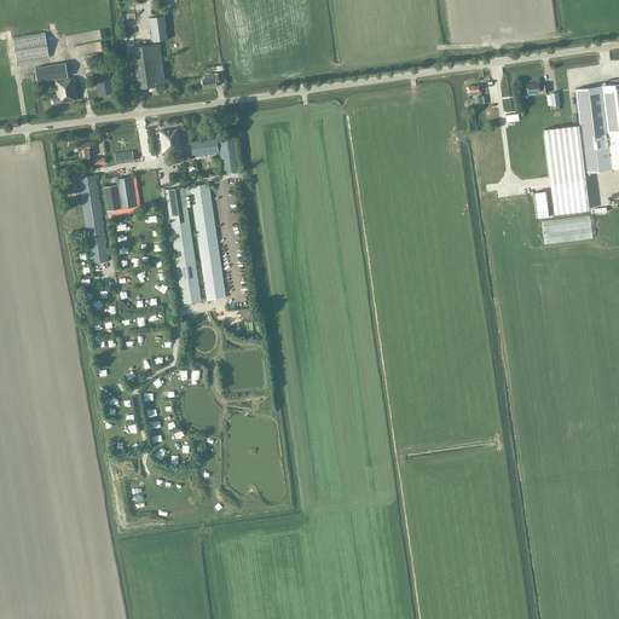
[(152,41),(167,40),(165,16),(149,18),(152,41)]
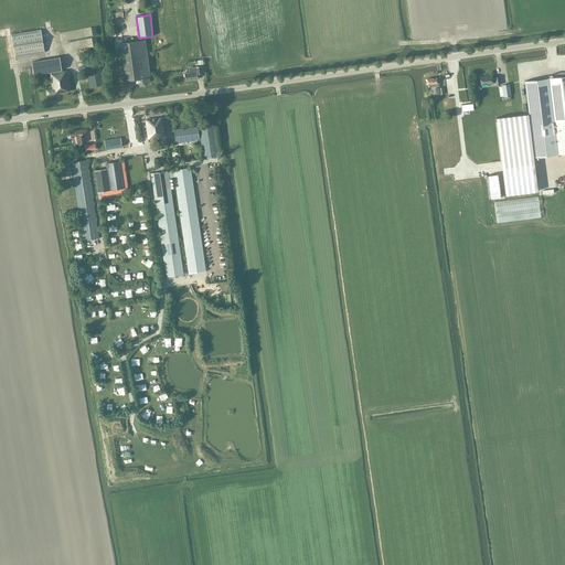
[(456,36),(452,17),(445,19),(448,38),(456,36)]
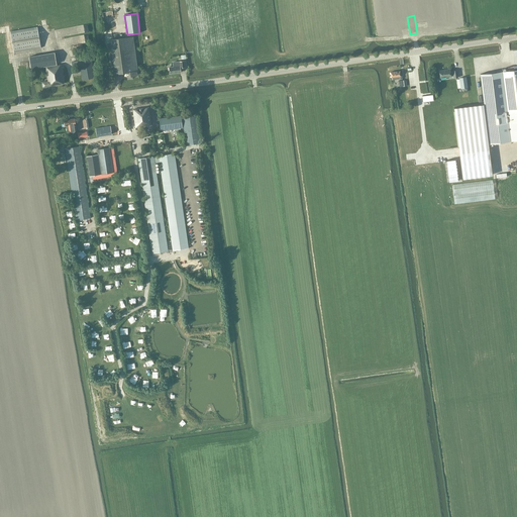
[(40,47),(37,27),(10,31),(14,53),(40,47)]
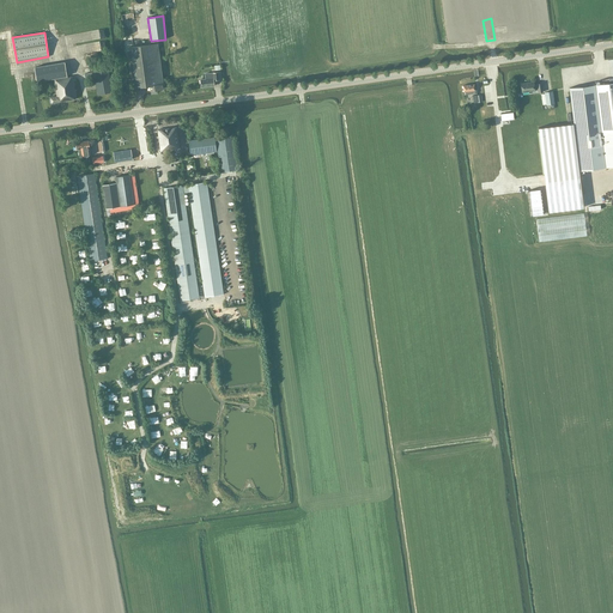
[(151,91),(165,89),(165,83),(163,83),(158,43),(131,47),(137,87),(150,86),(151,91)]
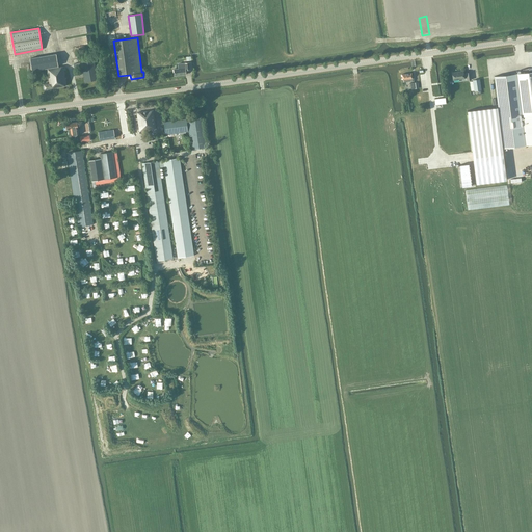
[(32,71),(58,67),(56,54),(30,58),(32,71)]
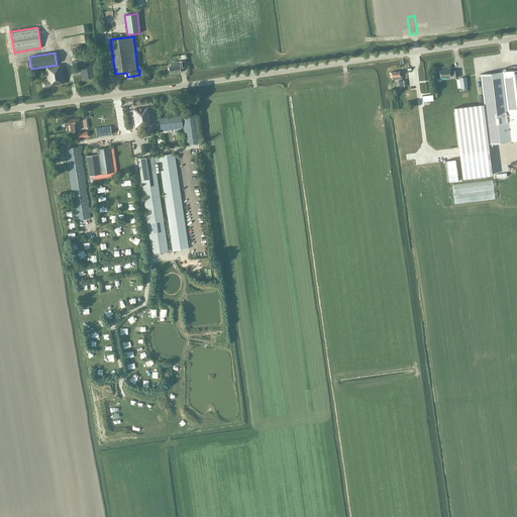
[(72,66),(79,64),(78,57),(71,59),(72,66)]
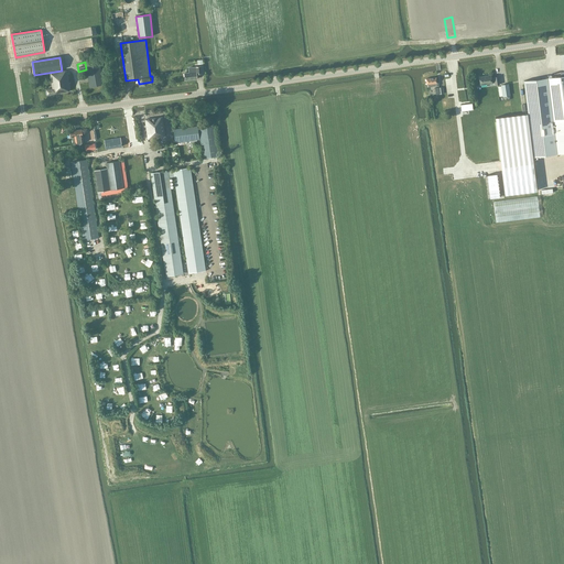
[(89,87),(104,85),(99,63),(86,65),(89,87)]
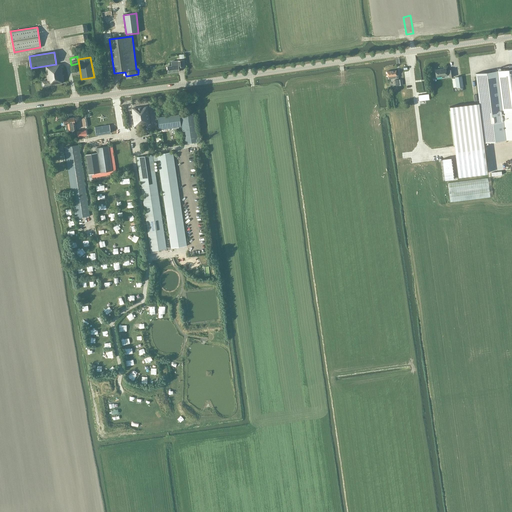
[(172,66),(168,66),(168,72),(179,71),(178,67),(179,67),(183,67),(182,61),(172,61),(172,66)]
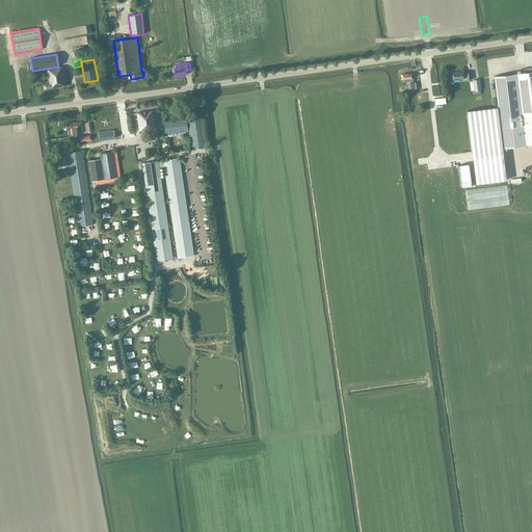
[(50,88),(67,86),(62,67),(47,69),(50,83),(43,85),(44,90),(50,89),(50,88)]
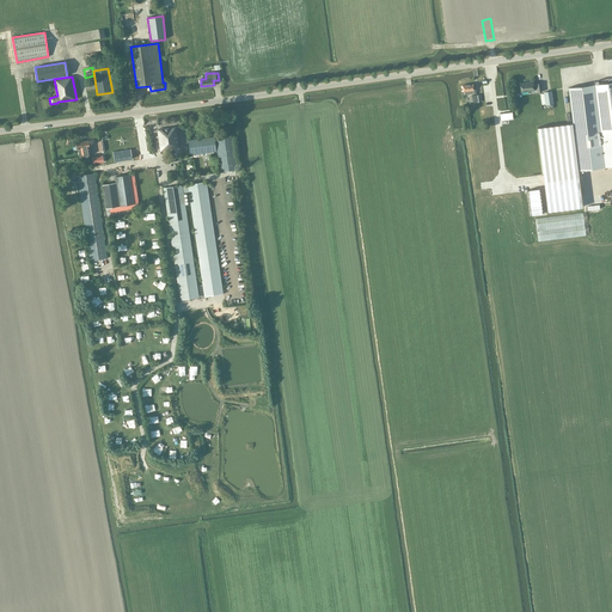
[(533,81),(520,84),(521,92),(522,92),(522,97),(530,97),(528,91),(534,91),(534,89),(537,89),(538,92),(542,92),(540,84),(537,84),(537,85),(533,85),(533,81)]
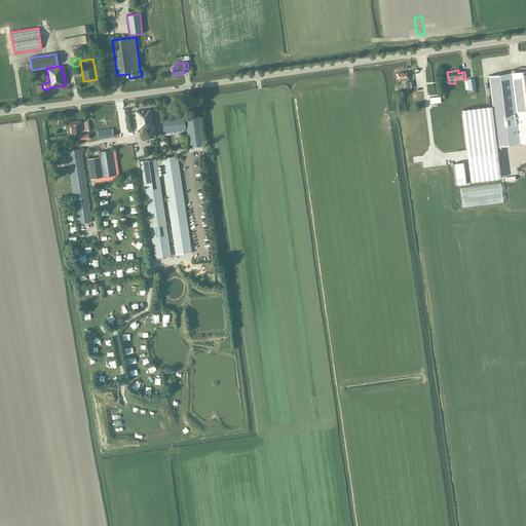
[(525,70),(488,75),(492,106),(461,110),(471,182),(500,178),(496,147),(525,143),(525,70)]
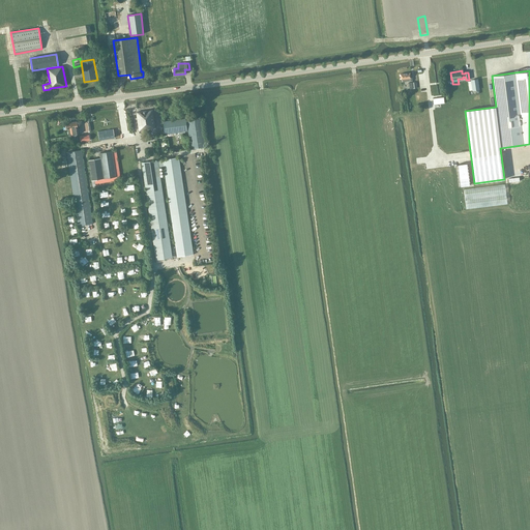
[(417,92),(415,82),(410,82),(409,72),(401,74),(402,87),(410,86),(411,93),(417,92)]
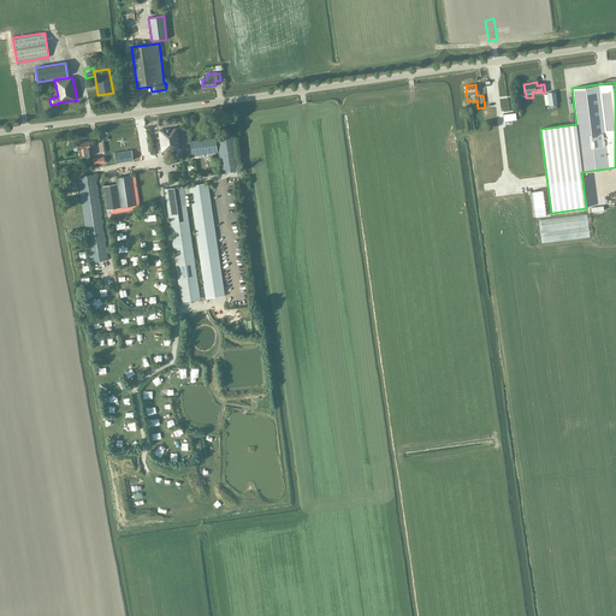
[(548,94),(544,95),(545,105),(549,105),(549,106),(557,105),(555,92),(548,93),(548,94)]
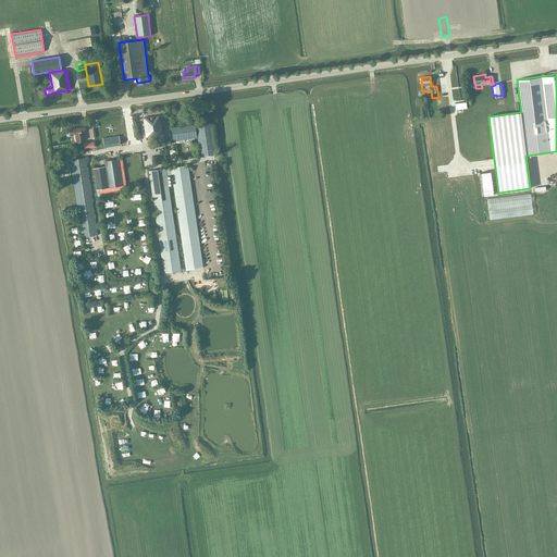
[(158,135),(163,134),(160,115),(144,118),(147,139),(152,139),(152,136),(159,136),(158,135)]
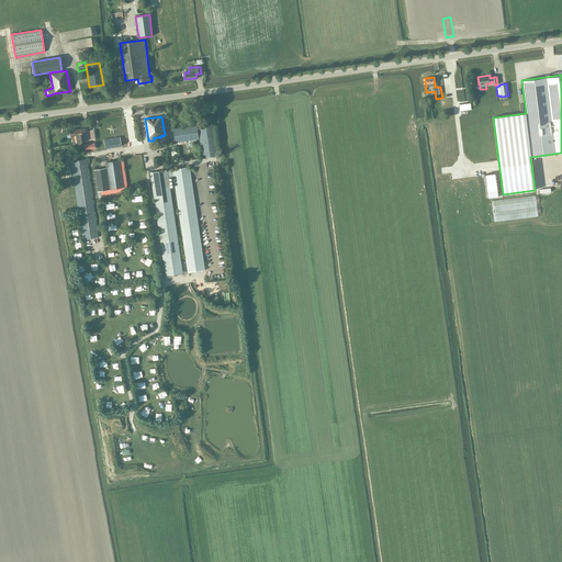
[(197,125),(173,128),(175,143),(199,139),(200,139),(202,158),(218,156),(214,123),(197,125)]
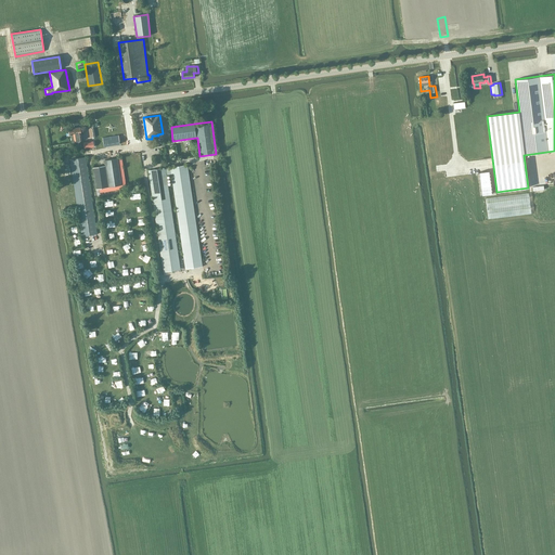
[(80,127),(69,129),(72,138),(74,137),(75,142),(82,141),(80,127)]
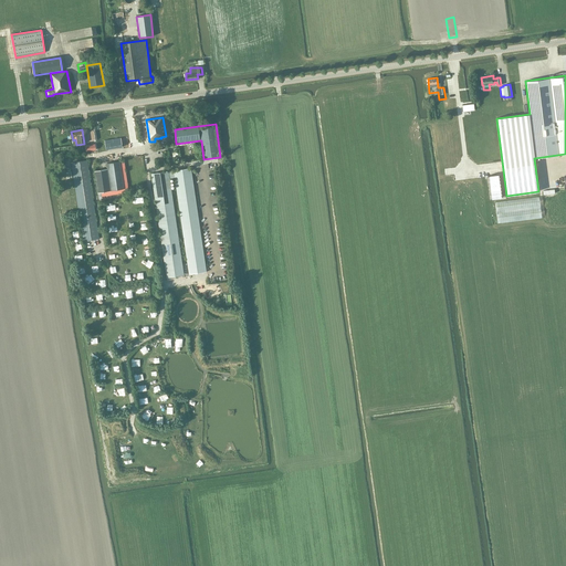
[(122,138),(109,139),(104,140),(106,149),(123,147),(122,138)]
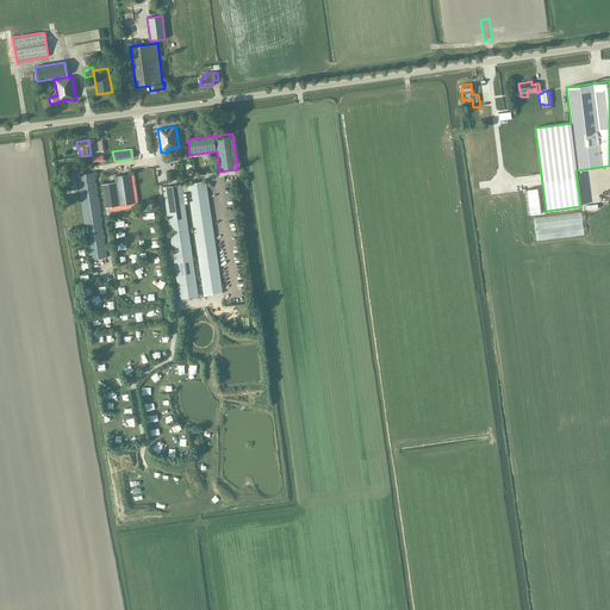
[(95,178),(97,178),(95,174),(94,174),(94,173),(76,175),(89,260),(107,257),(95,178)]
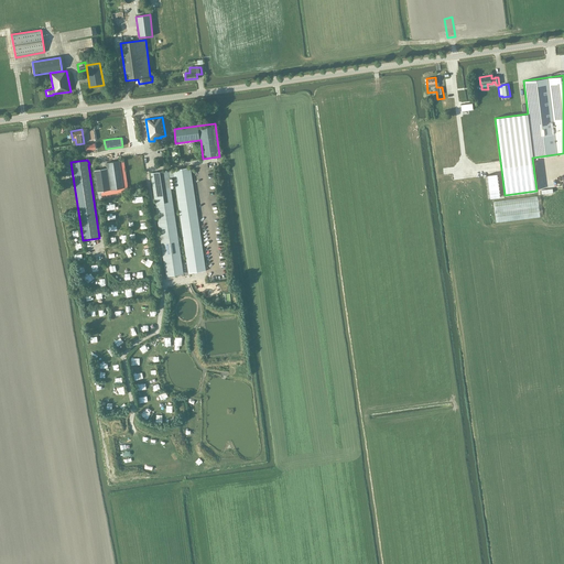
[(123,188),(120,161),(107,162),(107,167),(95,170),(98,192),(123,188)]
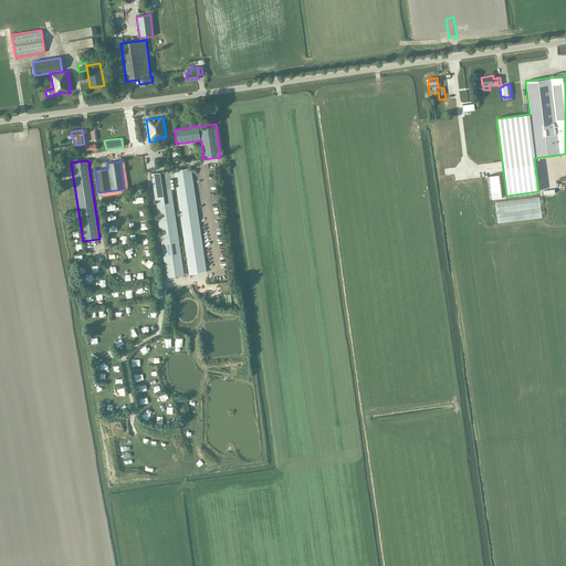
[(167,278),(185,274),(170,177),(176,177),(190,274),(207,272),(191,168),(152,174),(167,278)]
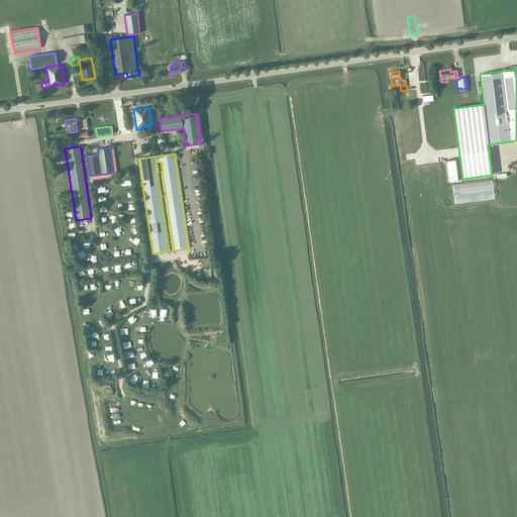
[(454,159),(446,160),(448,181),(457,180),(454,159)]
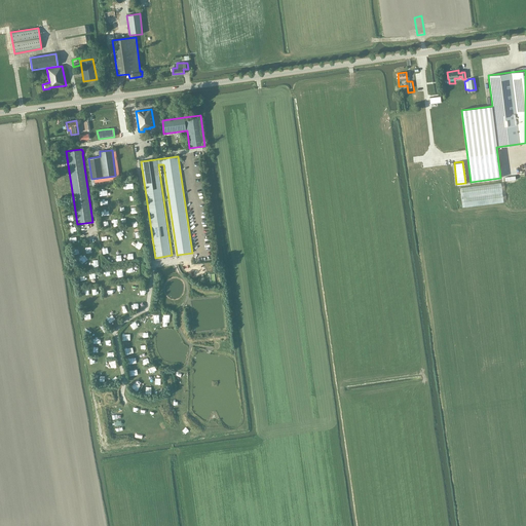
[(504,170),(508,202),(516,201),(513,168),(504,170)]
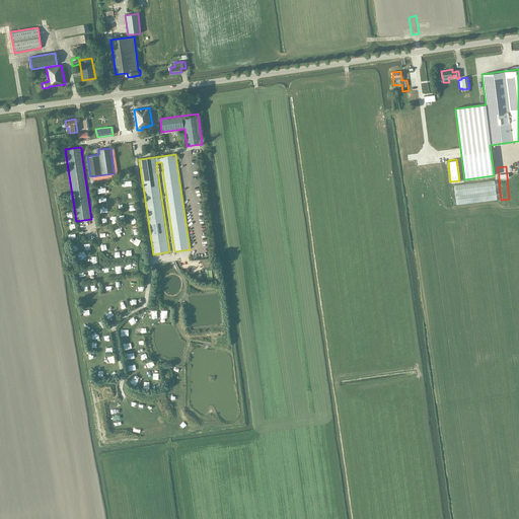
[(128,218),(132,226),(137,223),(133,216),(128,218)]
